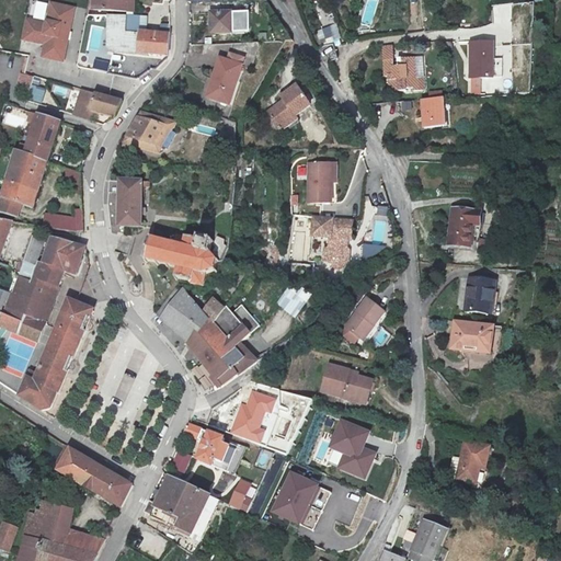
[(54,3),(49,23),(29,19),(24,42),(45,46),(42,59),(66,65),(78,9),(54,3)]
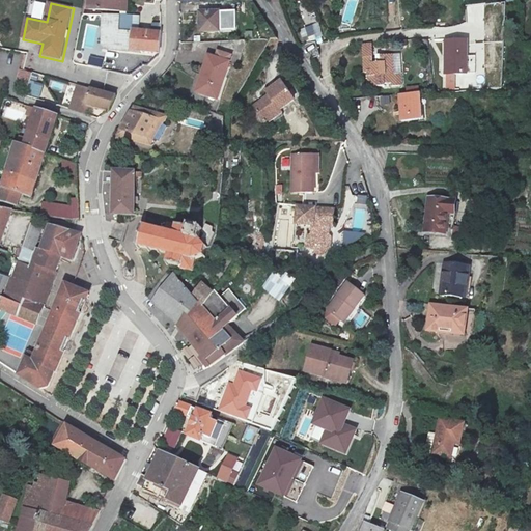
[(481,47),(503,47),(504,4),(482,3),(481,47)]
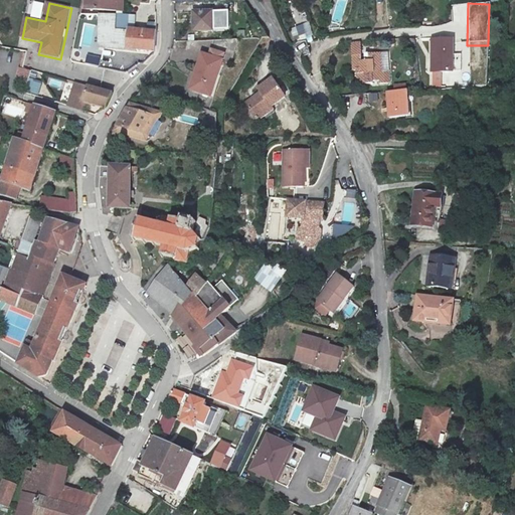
[(118,13),(101,11),(99,44),(155,47),(159,29),(134,27),(118,26),(118,14),(118,13)]
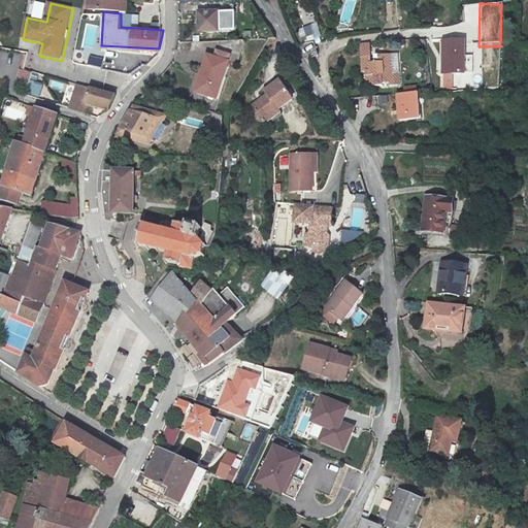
[(221,13),(202,14),(203,33),(222,32),(221,13)]
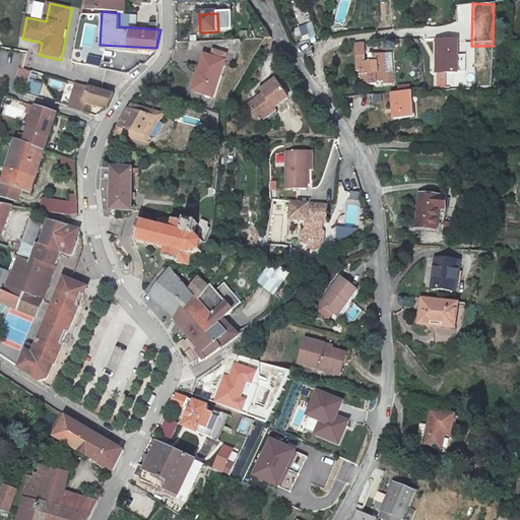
[(136,15),(119,14),(119,26),(135,27),(136,15)]
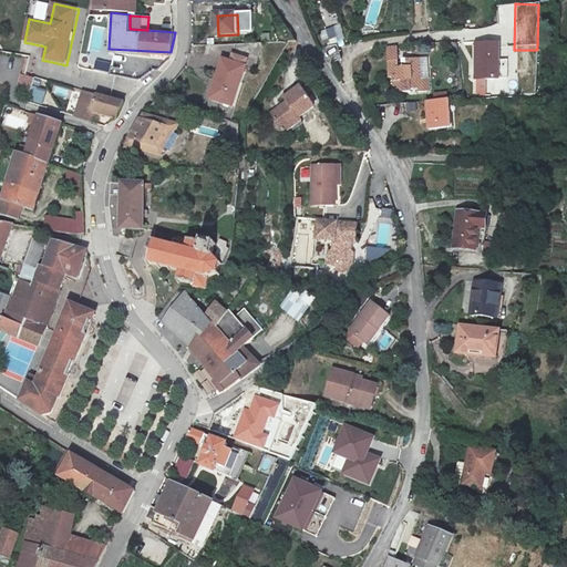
[(334,27),(322,29),(325,44),(337,42),(334,27)]
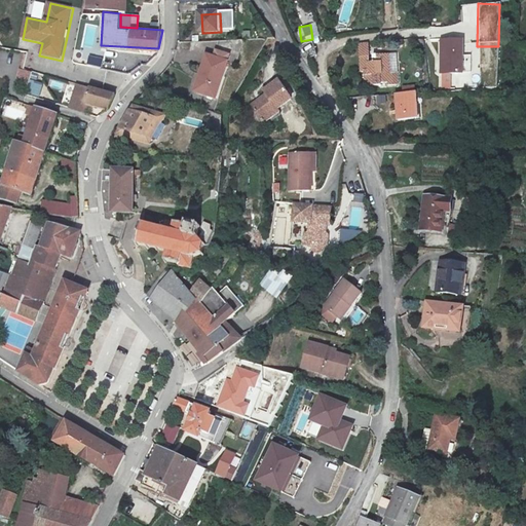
[(462,38),(440,38),(441,71),(463,71),(462,38)]
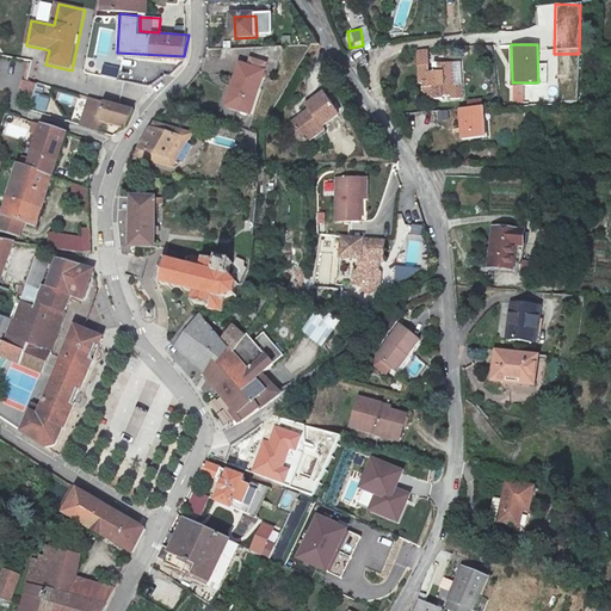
[(423,96),(440,94),(440,92),(452,92),(451,84),(448,84),(445,61),(432,62),(433,71),(426,71),(425,62),(417,63),(417,81),(426,80),(426,85),(423,85),(423,96)]
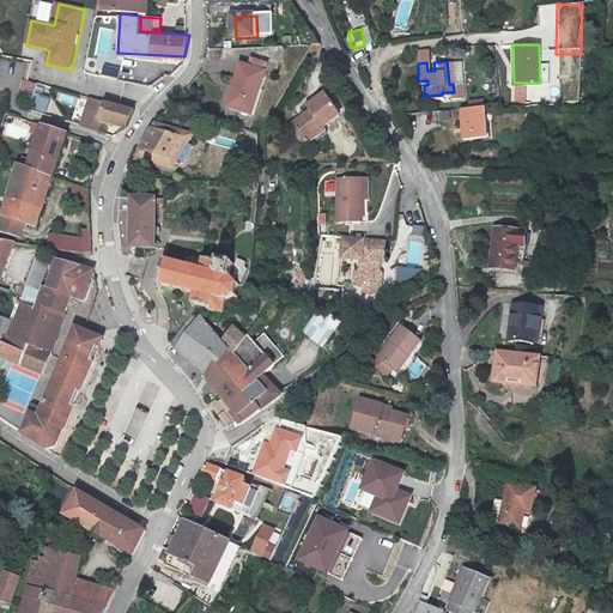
[(104,65),(103,74),(117,78),(120,67),(104,65)]
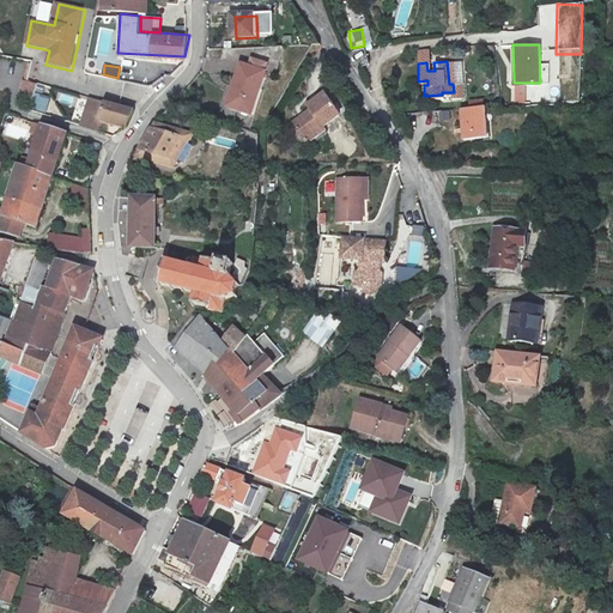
[(253,119),(272,70),(256,65),(253,72),(244,67),(228,110),(253,119)]
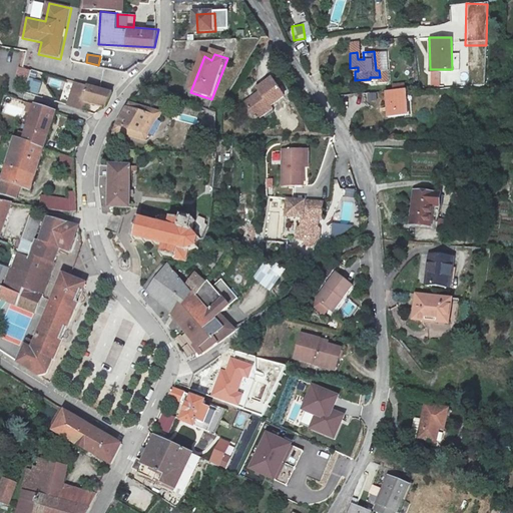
[(29,85),(33,72),(21,68),(17,81),(29,85)]
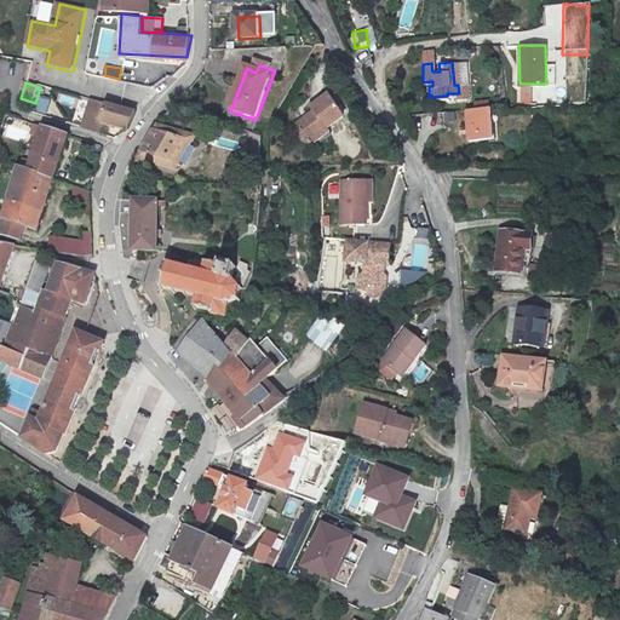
[(74,125),(81,96),(51,87),(41,85),(34,113),(74,125)]
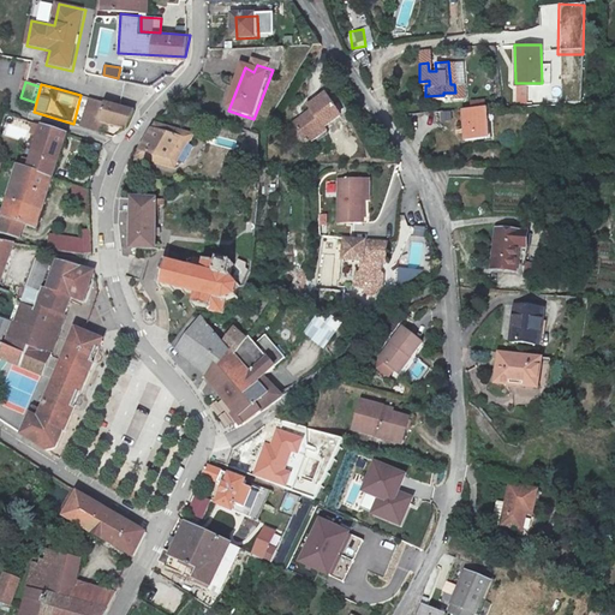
[(513,87),(513,102),(527,102),(527,87),(513,87)]
